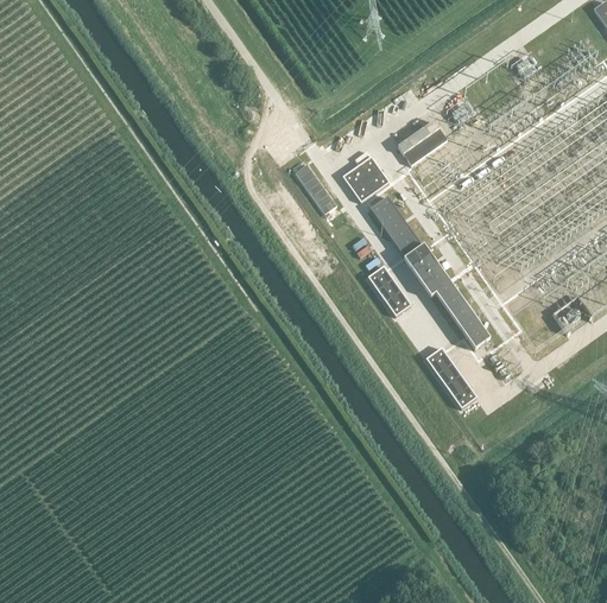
[(606,4),(604,0),(592,8),(606,29),(606,4)]
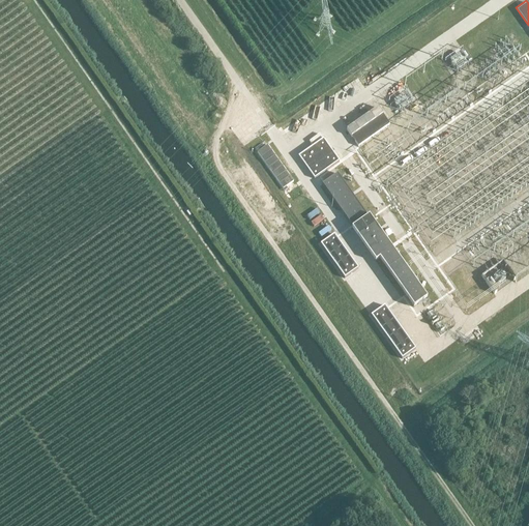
[(443,58),(448,65),(461,57),(454,49),(443,58)]
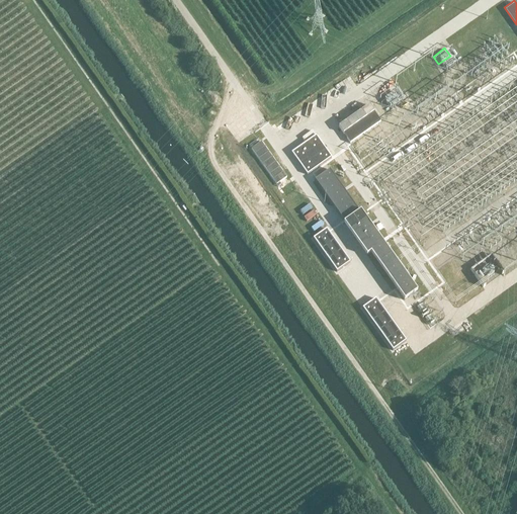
[(392,88),(379,95),(384,105),(397,97),(392,88)]
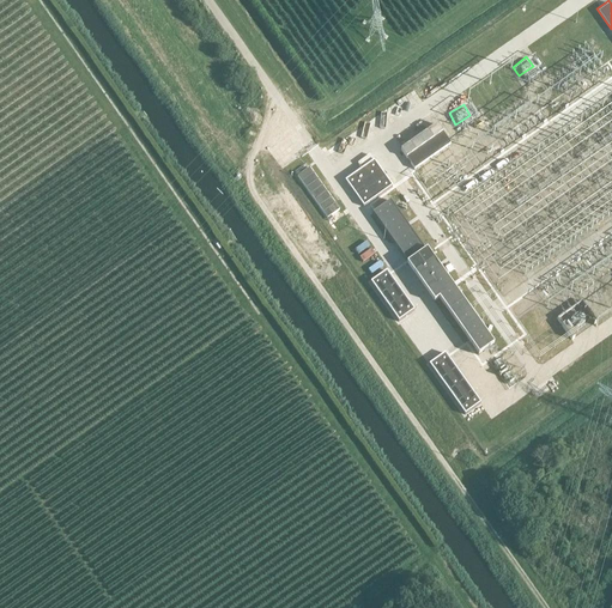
[(436,121),(399,146),(413,165),(449,140),(436,121)]
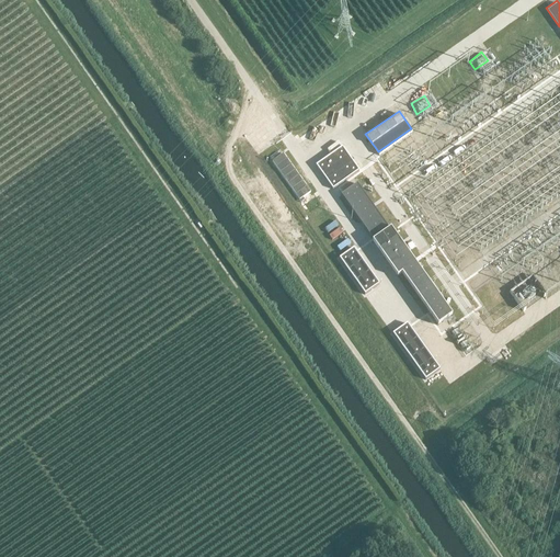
[(342,144),(315,162),(331,186),(357,168),(342,144)]
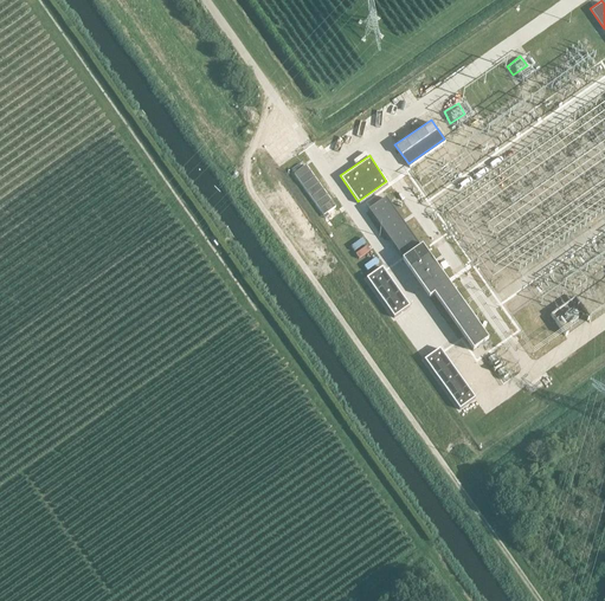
[(487,337),(422,245),(403,259),(427,295),(432,292),(471,349),(487,337)]
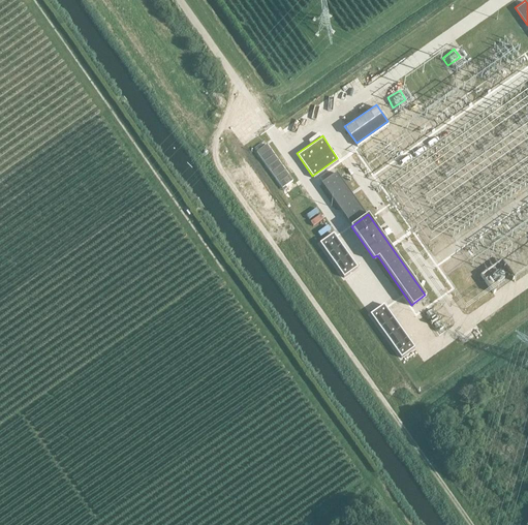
[(333,230),(318,241),(342,275),(356,266),(333,230)]
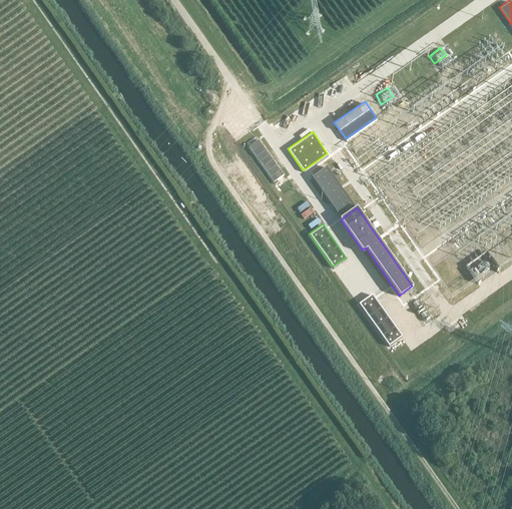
[(462,261),(469,276),(491,266),(484,250),(462,261)]
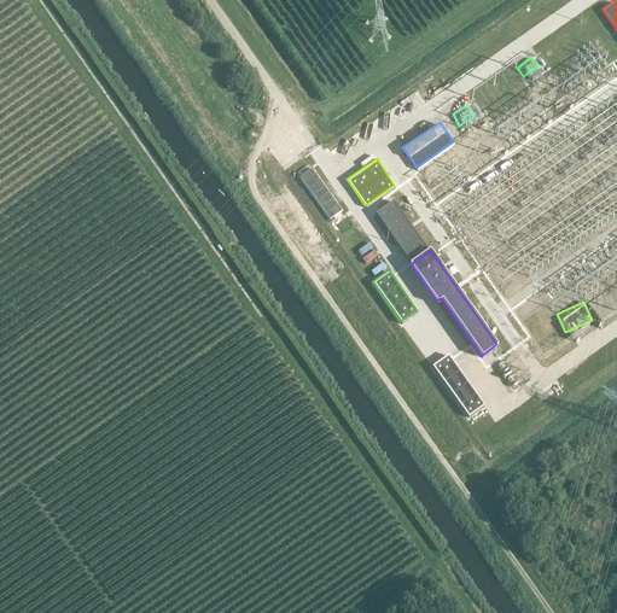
[(448,351),(431,363),(467,414),(483,402),(448,351)]
